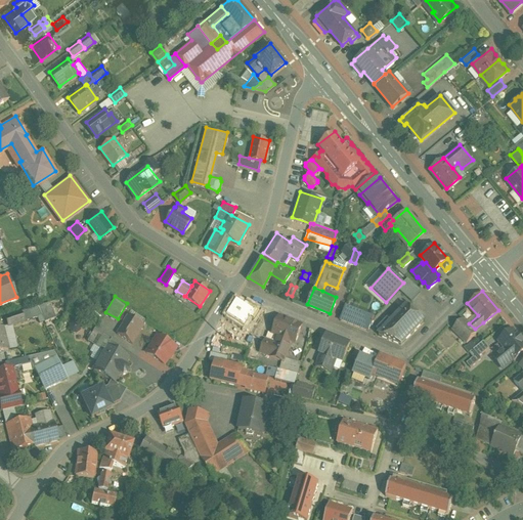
[(252,305),(236,296),(223,317),(237,326),(235,330),(253,340),(266,309),(252,304),(252,305)]
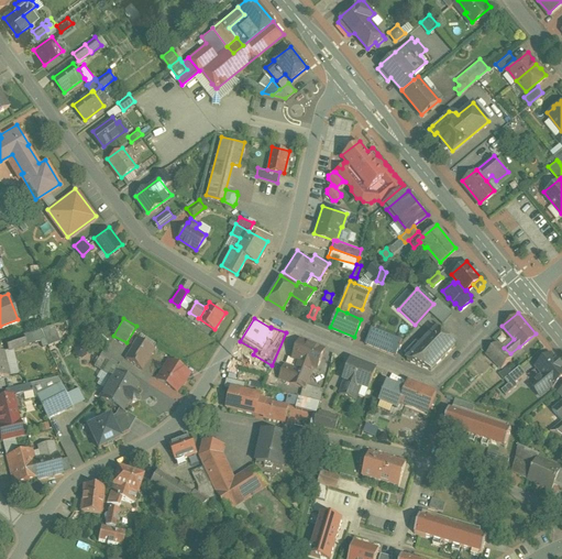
[(400,338),(371,326),(364,341),(395,353),(400,338)]
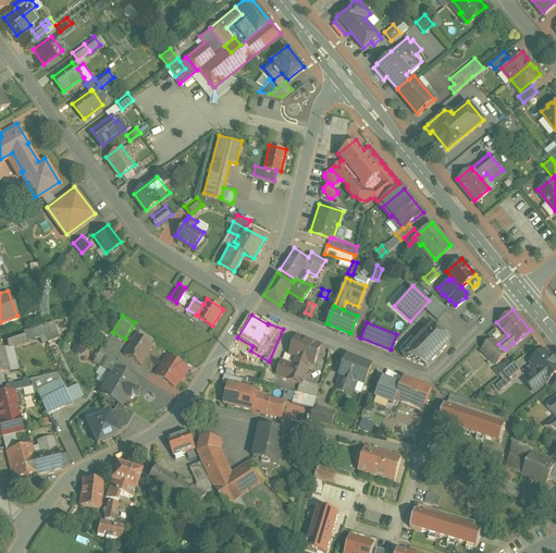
[(60,334),(56,323),(32,332),(36,343),(60,334)]
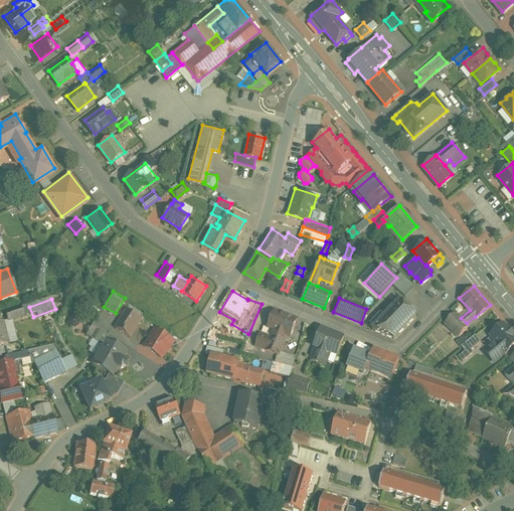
[(399,299),(384,315),(380,311),(370,321),(374,325),(371,327),(393,337),(415,314),(399,299)]
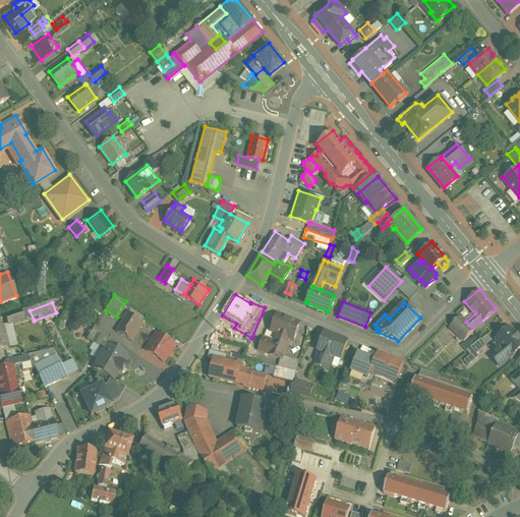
[(20,308),(4,313),(7,323),(23,317),(20,308)]
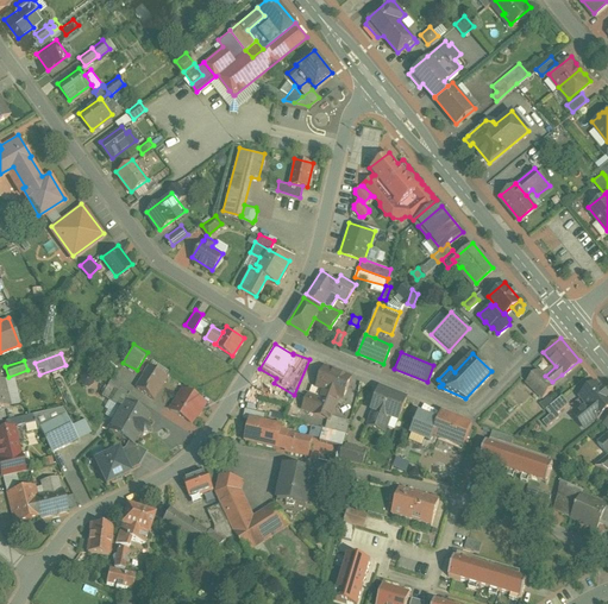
[(149,363),(135,385),(152,397),(167,375),(149,363)]
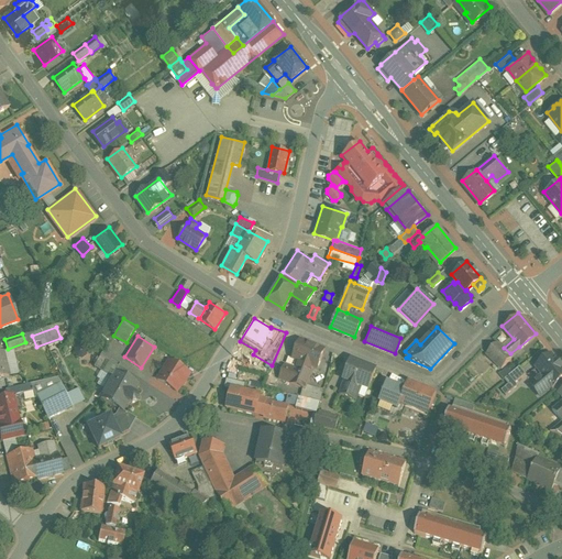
[(324,348),(299,337),(291,357),(298,359),(312,365),(317,366),(324,348)]
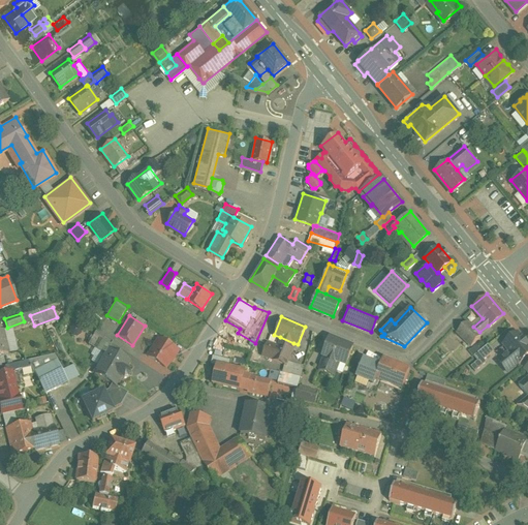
[(473,327),(466,319),(456,330),(470,344),(480,334),(479,332),(473,327)]
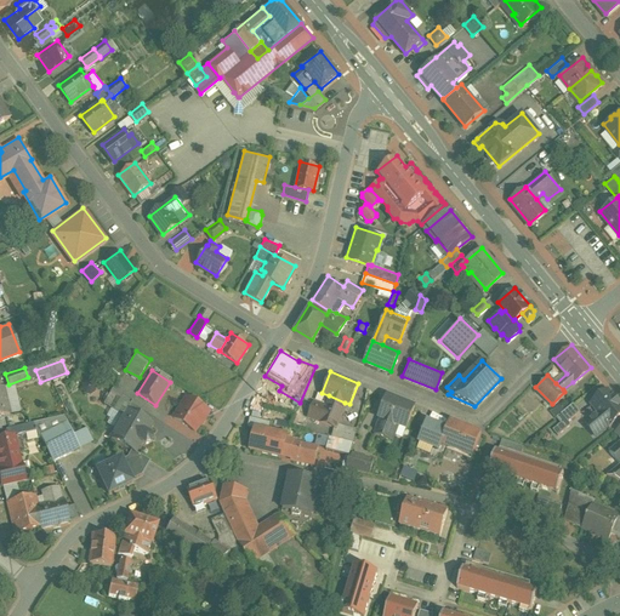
[(131,399),(112,387),(103,401),(103,403),(104,400),(121,409),(128,398),(130,399),(131,399)]
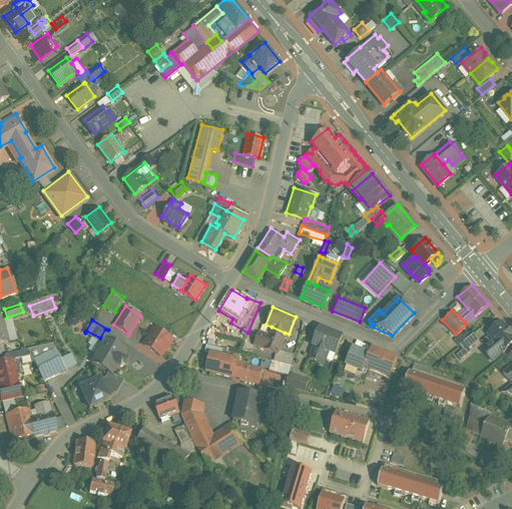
[(511,342),(511,333),(501,321),(487,332),(497,343),(494,345),(500,352),(502,350),(511,342)]
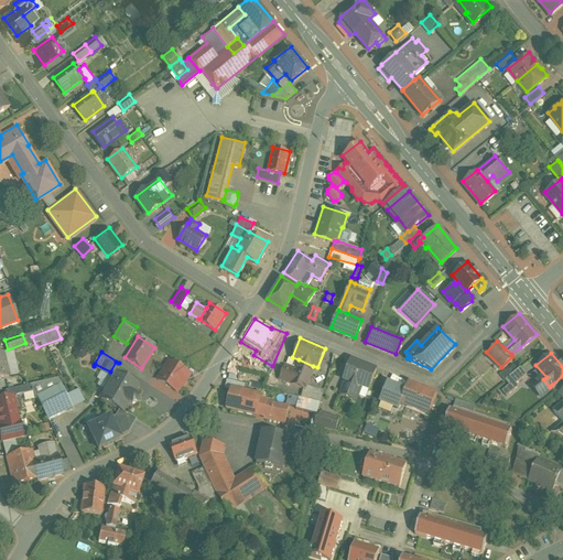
[(376,368),(350,358),(344,377),(346,378),(360,384),(368,387),(376,368)]
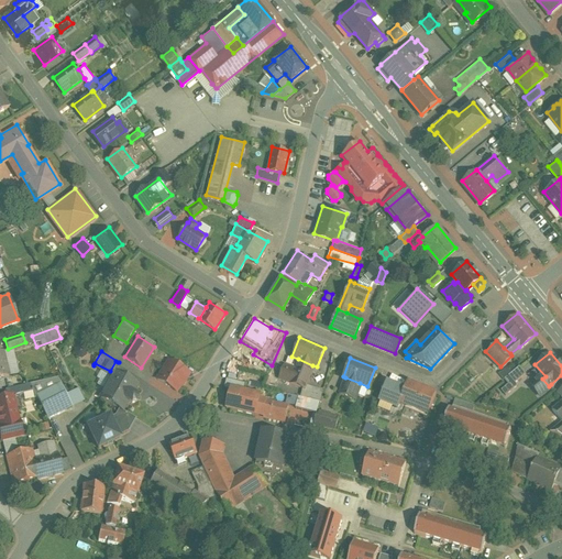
[(295,366),(284,363),(278,376),(289,381),(305,386),(312,365),(298,359),(295,366)]
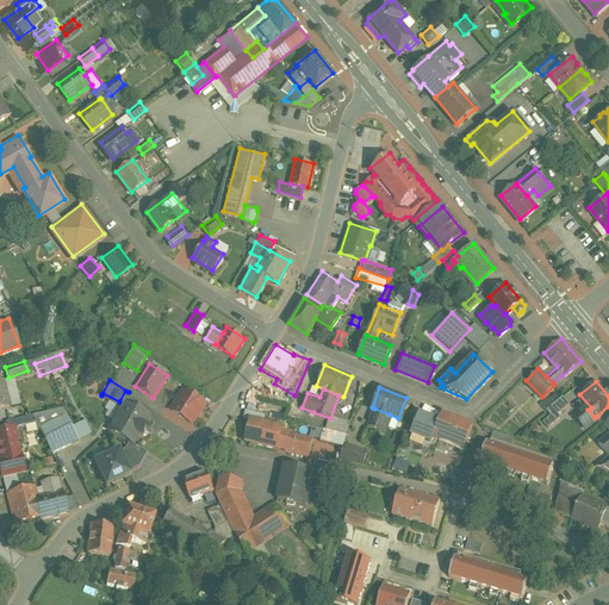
[(205,401),(186,390),(182,395),(176,397),(171,407),(192,422),(199,409),(200,410),(205,401)]
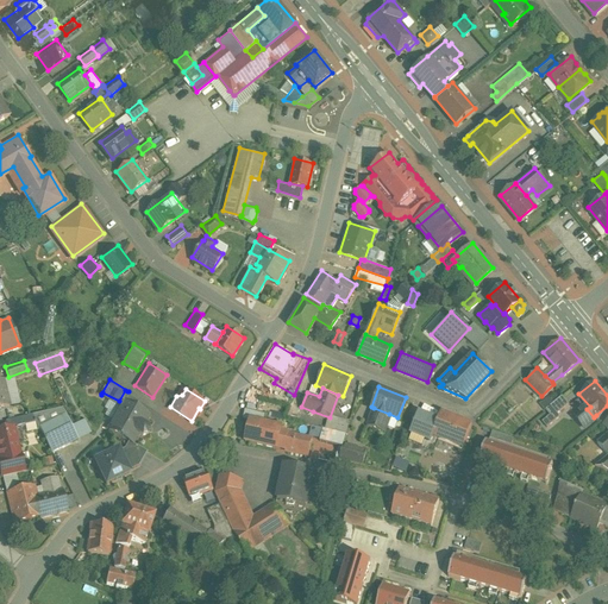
[(562,392),(550,403),(556,410),(568,401),(562,392)]
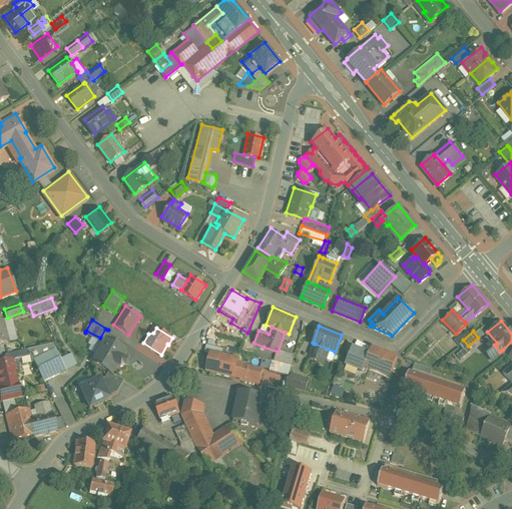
[(123,348),(103,336),(90,360),(107,370),(110,371),(115,363),(119,365),(122,364),(124,361),(123,357),(119,355),(123,348)]
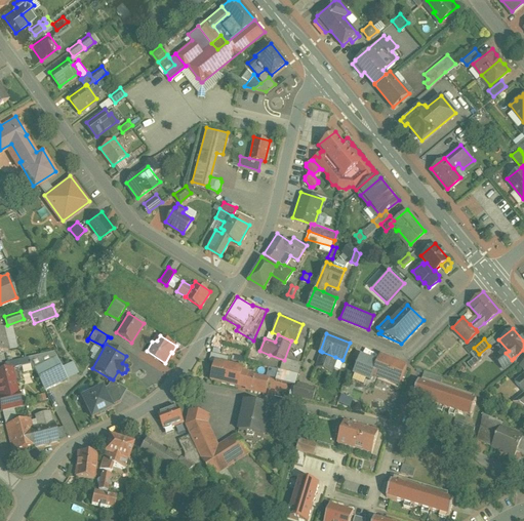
[(229,355),(210,351),(208,359),(214,360),(227,362),(229,355)]
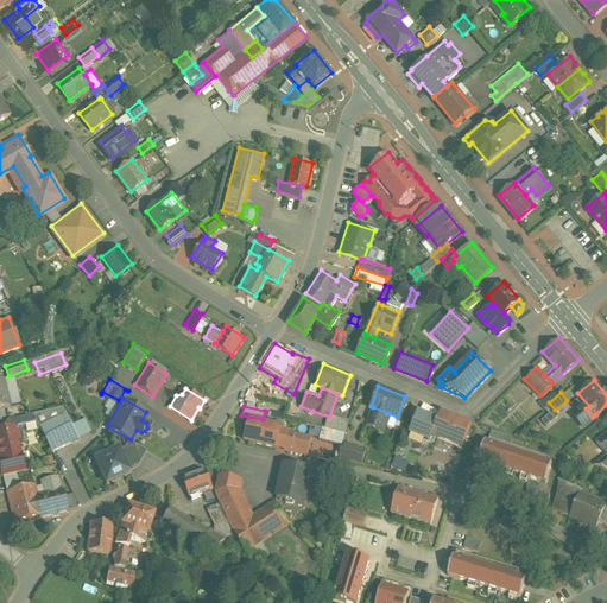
[(429,406),(419,427),(421,427),(415,443),(432,450),(438,436),(432,432),(440,411),(429,406)]
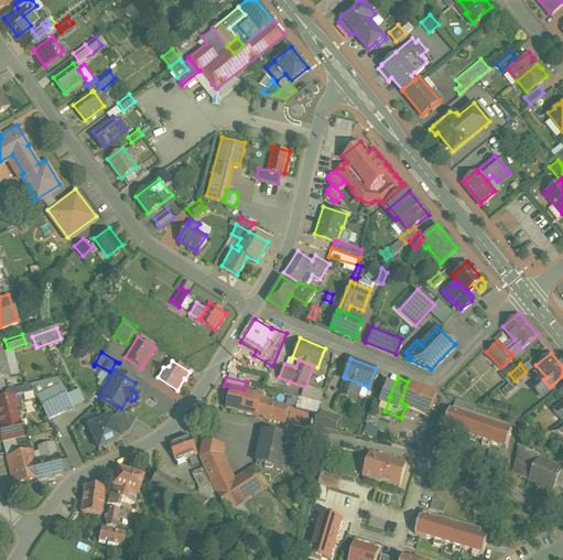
[(501,388),(510,381),(507,377),(498,384),(501,388)]
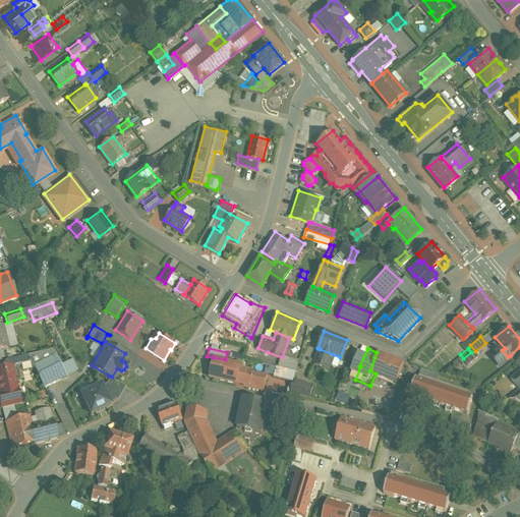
[(502,362),(490,348),(480,357),(492,370),(502,362)]
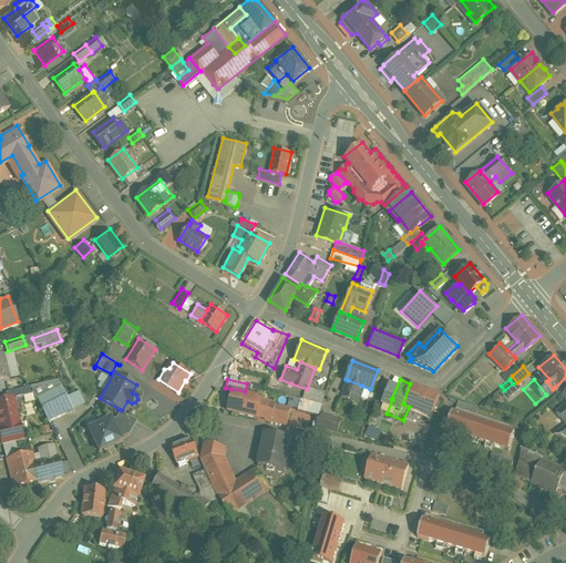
[(362,386),(348,380),(337,409),(359,418),(368,396),(360,392),(362,386)]
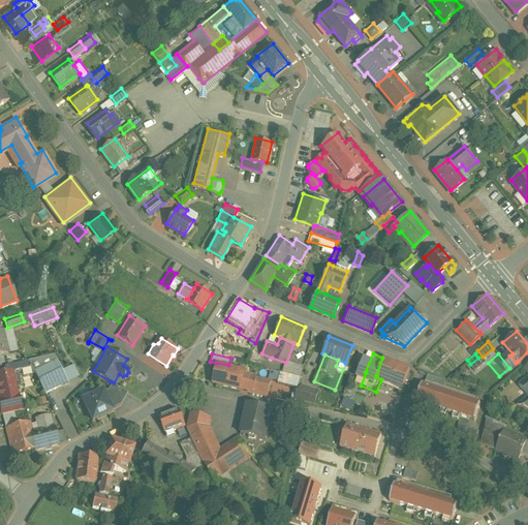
[(56,358),(33,369),(43,392),(67,380),(56,358)]
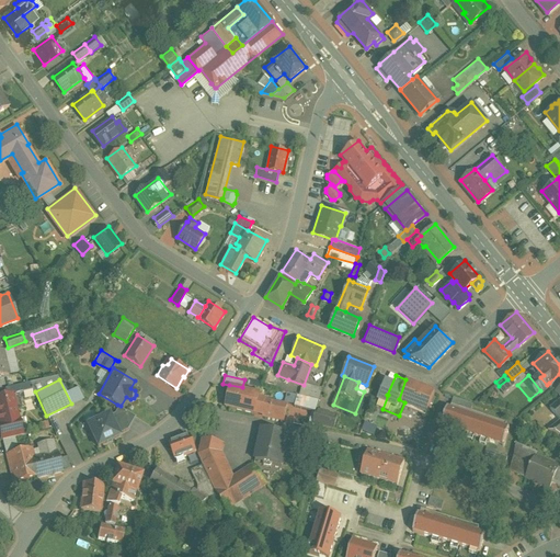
[(434,390),(406,379),(399,399),(404,402),(426,410),(434,390)]
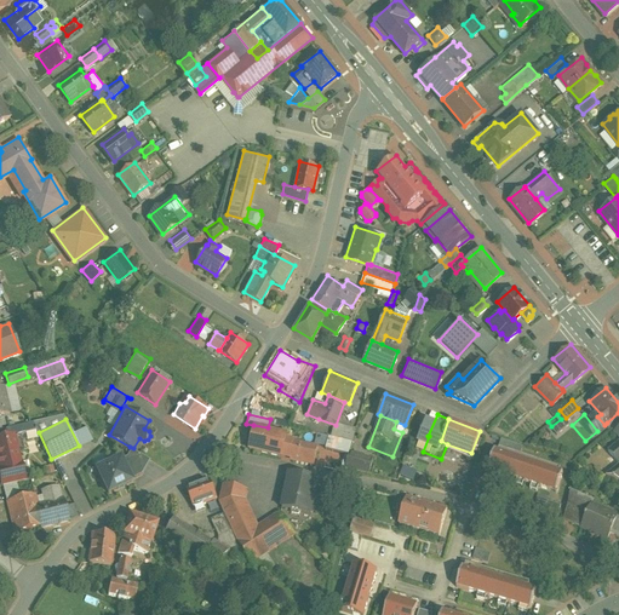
[(21,423),(5,425),(7,434),(13,432),(13,435),(16,434),(16,432),(18,432),(22,431),(21,423)]
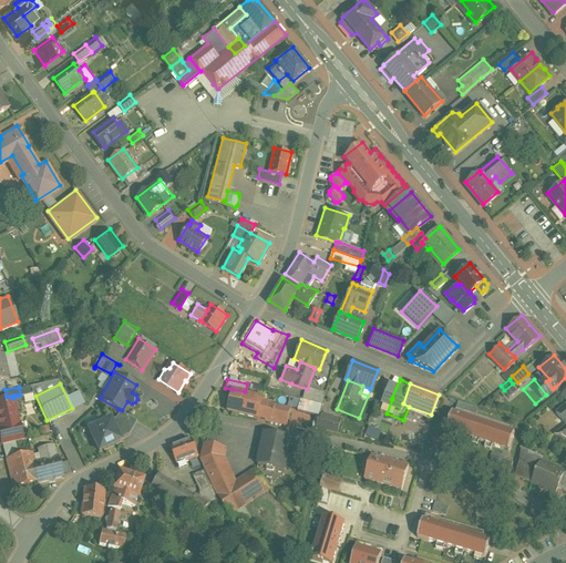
[(325,390),(312,387),(310,399),(321,401),(325,390)]
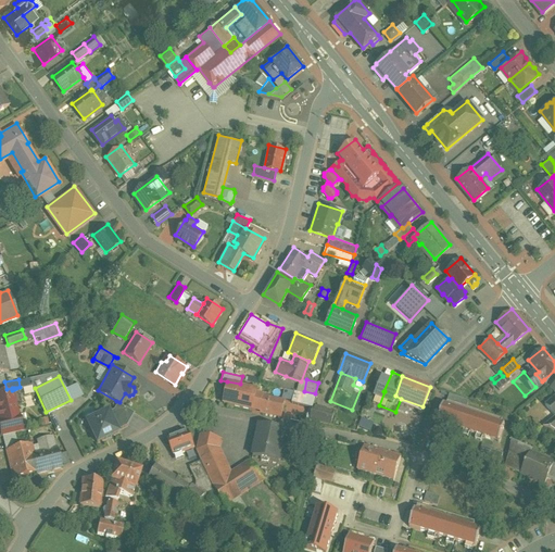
[(554,380),(551,385),(554,389),(554,392),(544,402),(554,414),(554,413),(554,380)]
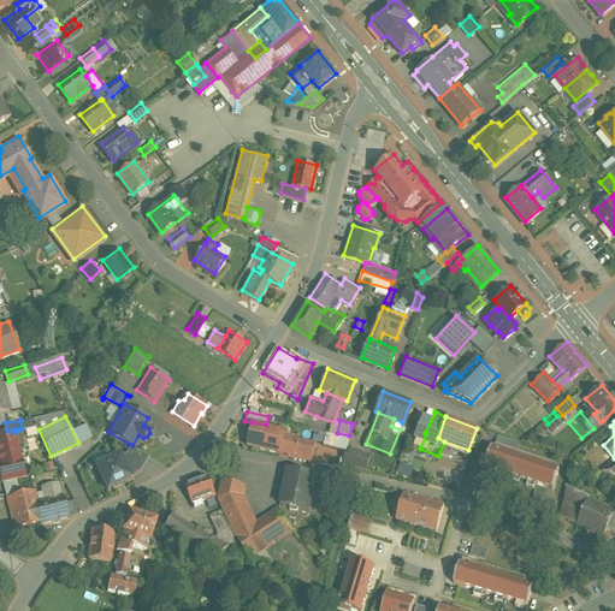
[(266,425),(252,422),(247,444),(279,451),(284,429),(266,425)]
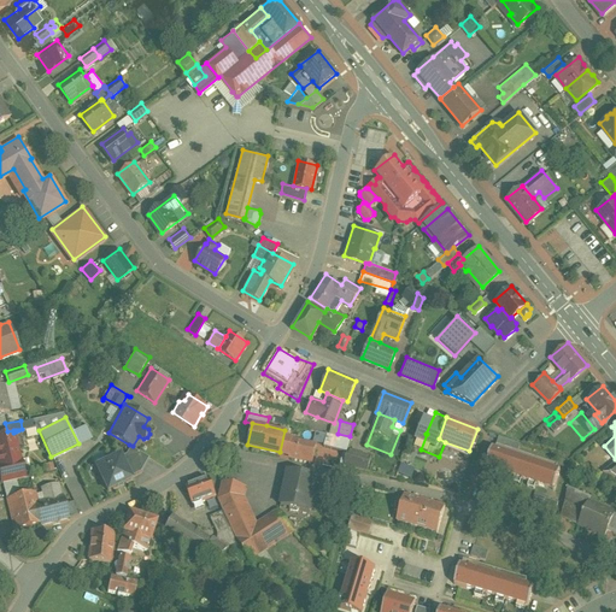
[(7,431),(0,433),(0,472),(3,481),(16,477),(24,475),(13,433),(13,430),(7,431)]
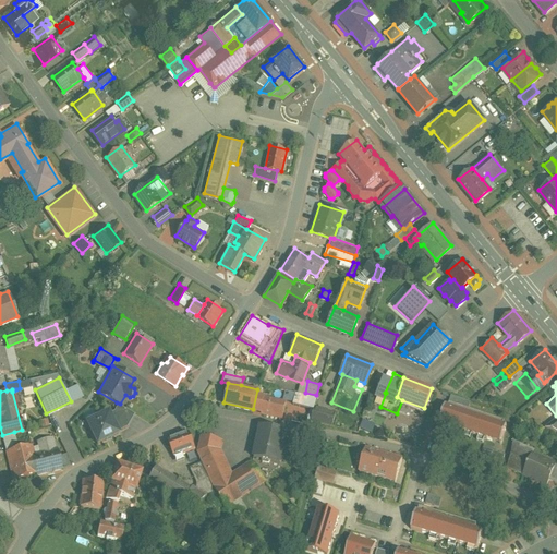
[(305,393),(295,390),(292,401),(313,407),(314,406),(316,395),(305,393)]
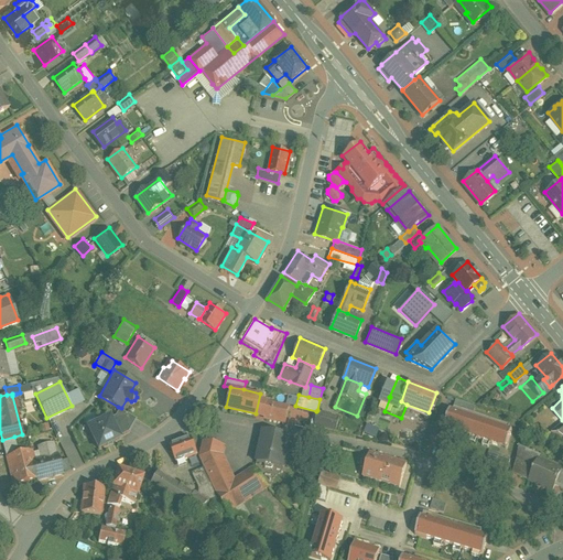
[(455,398),(453,406),(473,412),(475,405),(455,398)]
